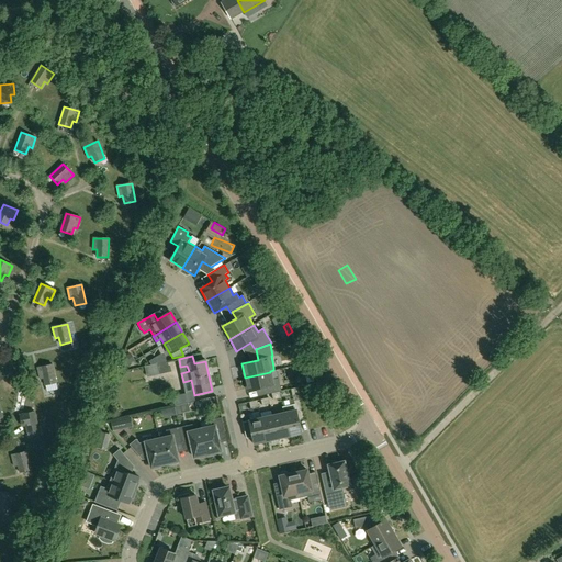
[(158,373),(169,370),(167,362),(147,367),(148,371),(157,369),(158,373)]
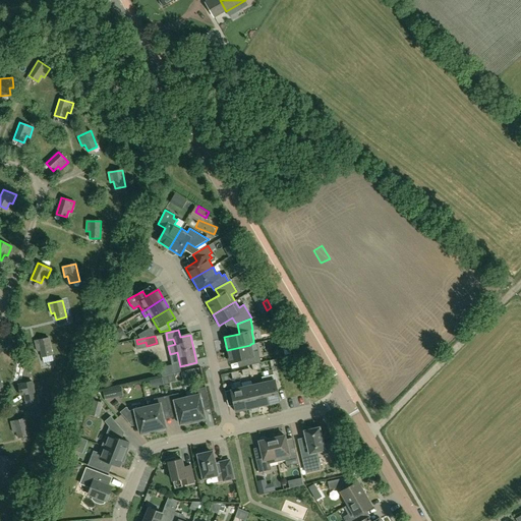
[(42,357),(52,355),(49,338),(35,341),(37,351),(40,350),(42,357)]
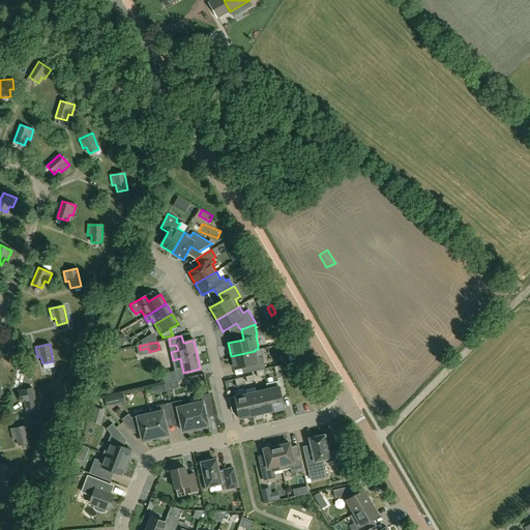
[(257,358),(255,351),(231,356),(234,370),(249,365),(252,373),(257,371),(263,370),(266,369),(263,356),(257,358)]
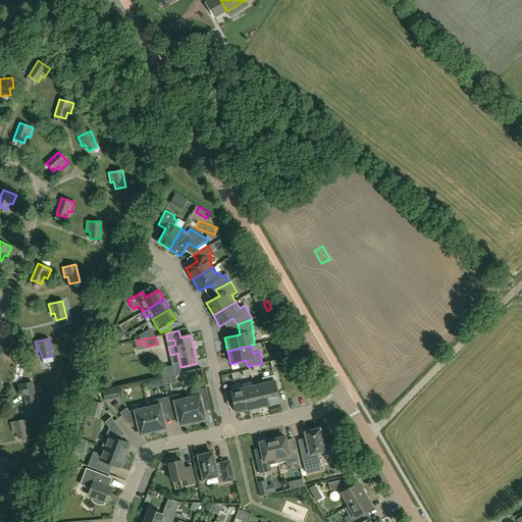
[(179,374),(177,366),(177,363),(163,366),(165,377),(179,374)]
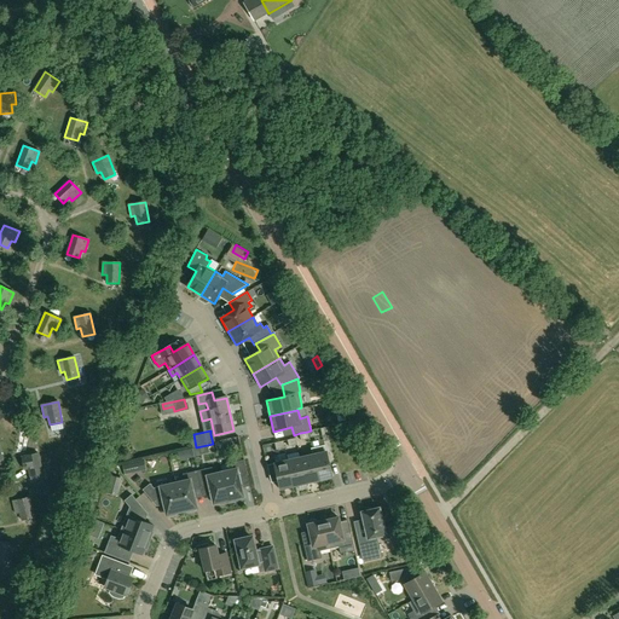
[(324,445),(312,447),(319,480),(333,476),(329,463),(336,461),(331,440),(324,441),(324,445)]
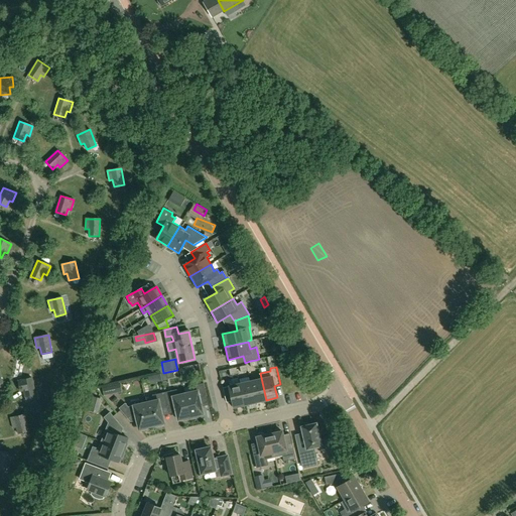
[(266,400),(260,373),(259,373),(260,379),(250,382),(255,402),(266,400)]
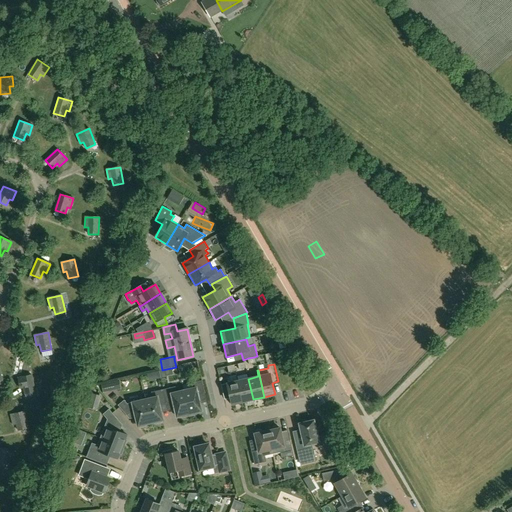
[(32,375),(18,378),(14,379),(16,388),(23,387),(25,394),(35,391),(32,375)]
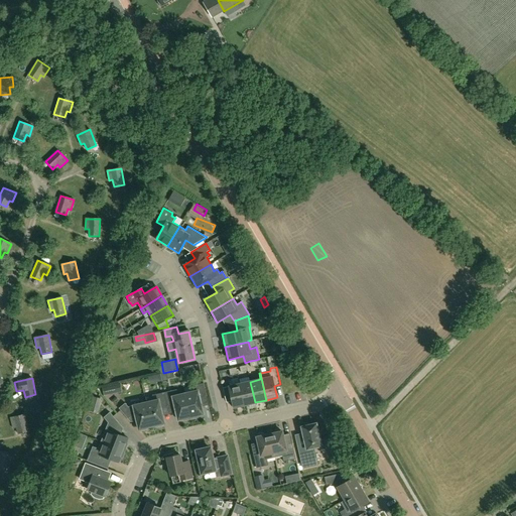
[(255,402),(250,382),(240,384),(245,405),(255,402)]
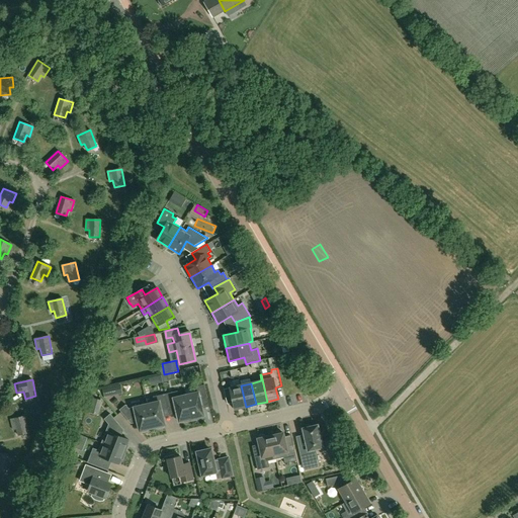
[(193,394),(186,396),(192,421),(199,419),(199,417),(204,416),(200,401),(207,399),(204,384),(192,387),(193,394)]
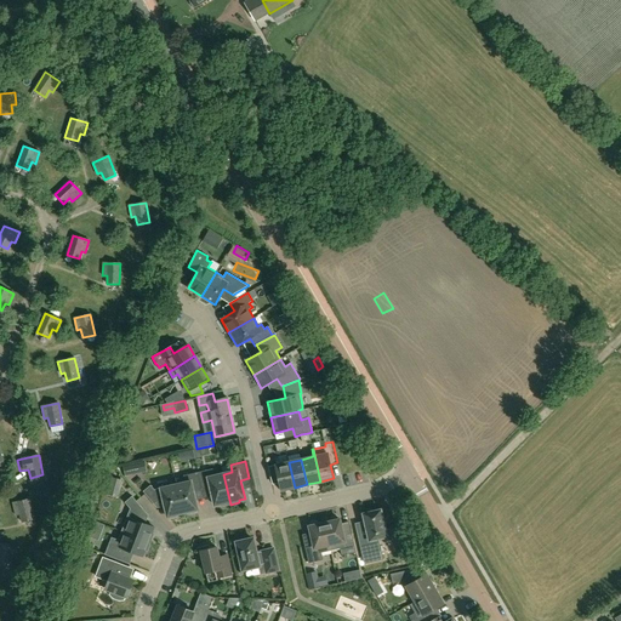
[(295,488),(289,462),(275,466),(281,490),(295,488)]
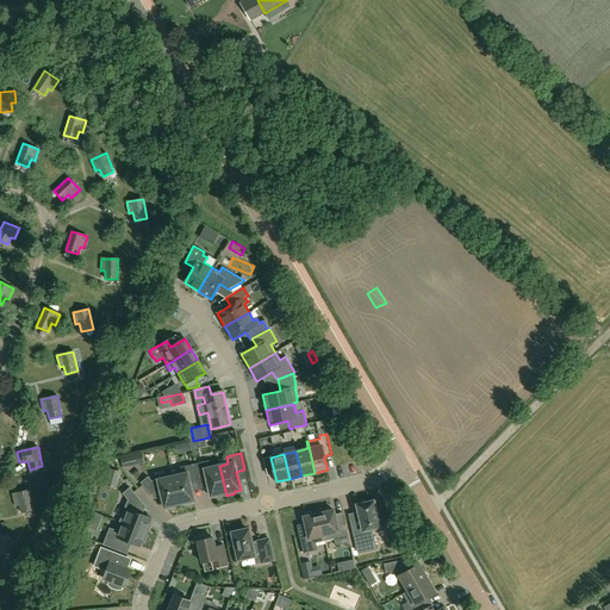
[(123,468),(137,465),(135,455),(120,458),(123,468)]
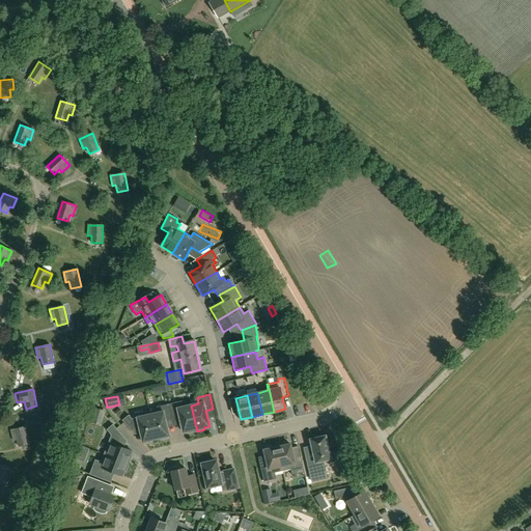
[(197,431),(191,406),(184,407),(182,401),(169,403),(172,418),(179,417),(184,432),(188,431),(189,434),(197,431)]
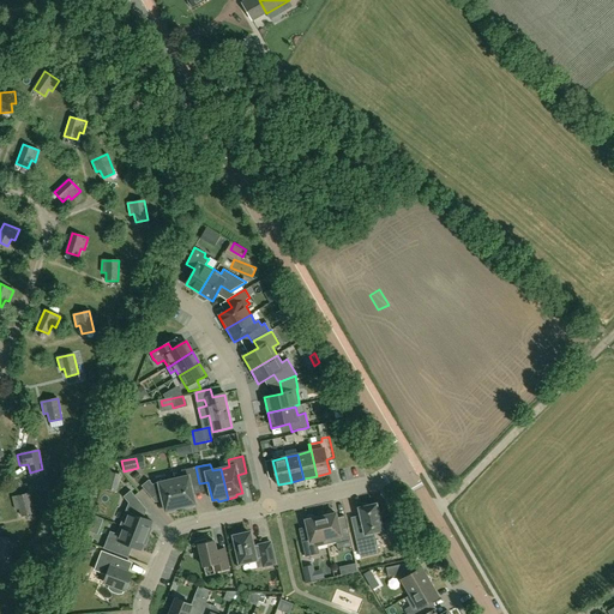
[(191,486),(199,483),(196,467),(181,470),(184,477),(174,480),(180,507),(186,506),(186,509),(194,506),(194,504),(196,504),(191,486)]
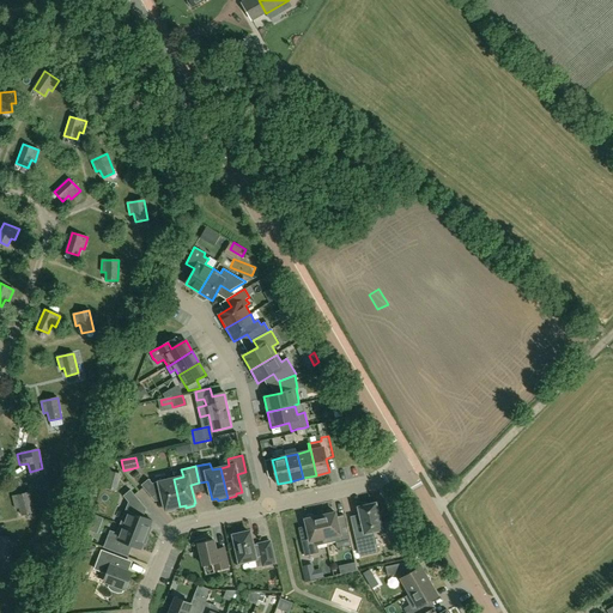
[(180,507),(174,479),(152,484),(149,479),(141,486),(153,497),(159,490),(161,490),(165,510),(168,509),(168,511),(175,510),(175,508),(180,507)]
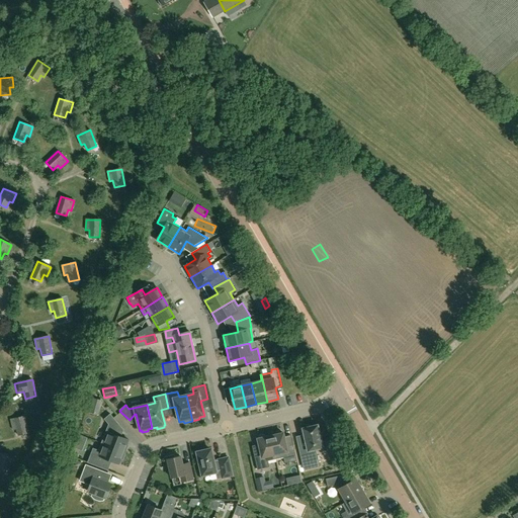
[(104,420),(108,425),(101,443),(125,453),(128,446),(126,445),(128,440),(113,434),(114,432),(120,427),(110,414),(104,420)]
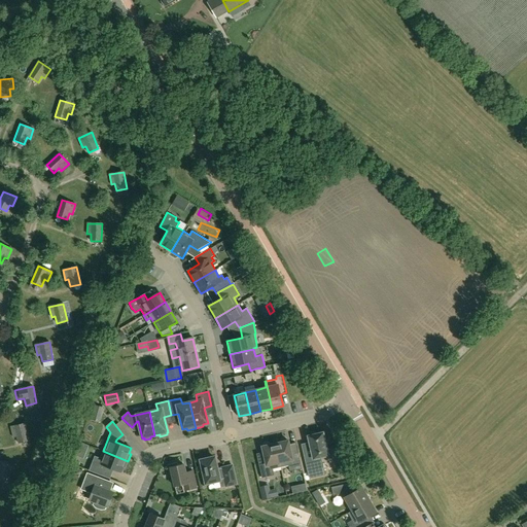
[(19,443),(29,441),(25,423),(10,427),(13,436),(16,435),(19,443)]
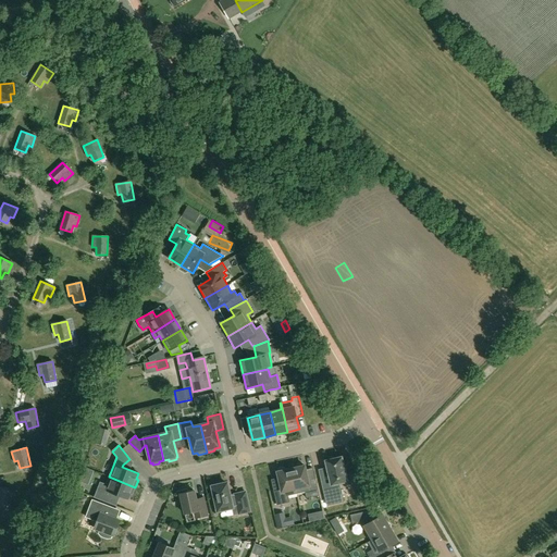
[(361,482),(356,473),(345,475),(345,472),(346,470),(345,467),(343,466),(342,458),(334,459),(332,458),(329,459),(327,461),(325,461),(330,480),(321,481),(325,499),(342,495),(338,484),(347,482),(347,485),(361,482)]
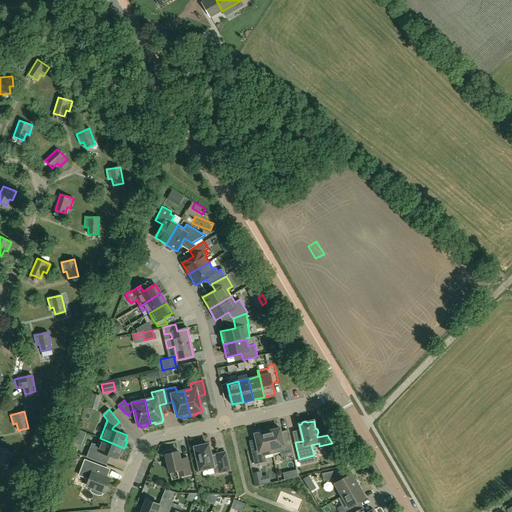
[(273,430),(267,431),(273,455),(280,453),(282,459),(293,456),(290,441),(285,442),(285,441),(284,440),(284,441),(283,439),(280,429),(279,429),(277,427),(273,428),(273,430)]
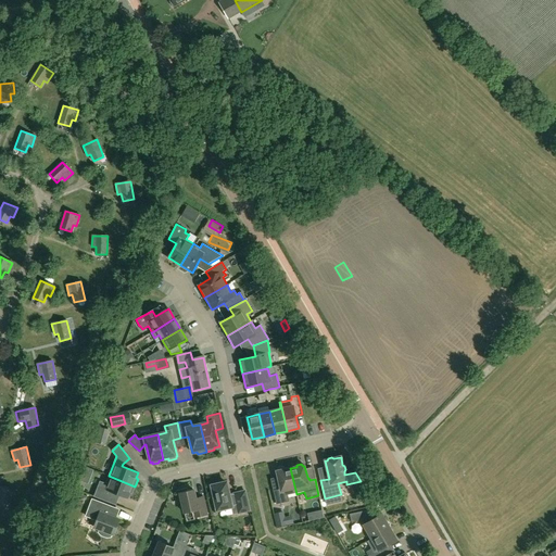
[(297,494),(290,468),(285,470),(282,468),(278,469),(278,471),(276,471),(280,489),(273,490),(276,505),(289,502),(288,496),(297,494)]
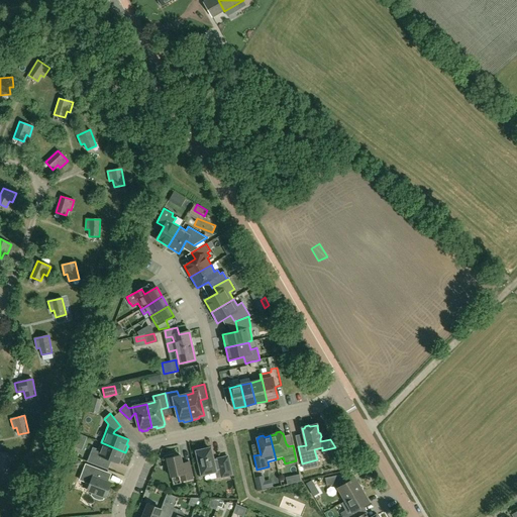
[(122,459),(125,452),(101,442),(98,450),(93,447),(87,462),(100,468),(104,458),(118,463),(120,459),(122,459)]
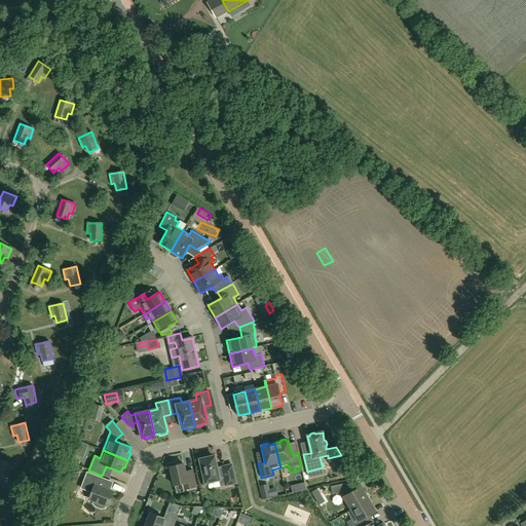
[(205,459),(200,460),(204,479),(202,479),(203,486),(214,484),(213,481),(219,480),(224,479),(226,486),(236,484),(232,465),(221,467),(222,468),(217,470),(214,457),(213,457),(212,456),(205,457),(205,459)]
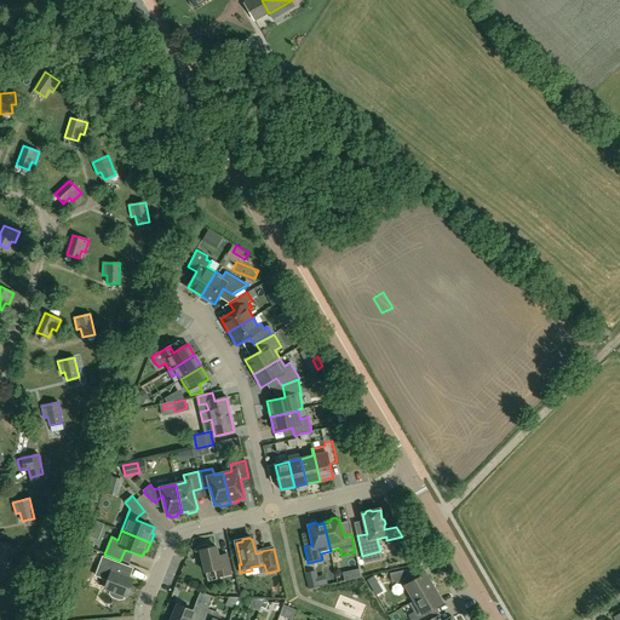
[(0,563),(11,564),(13,544),(0,543),(0,563)]
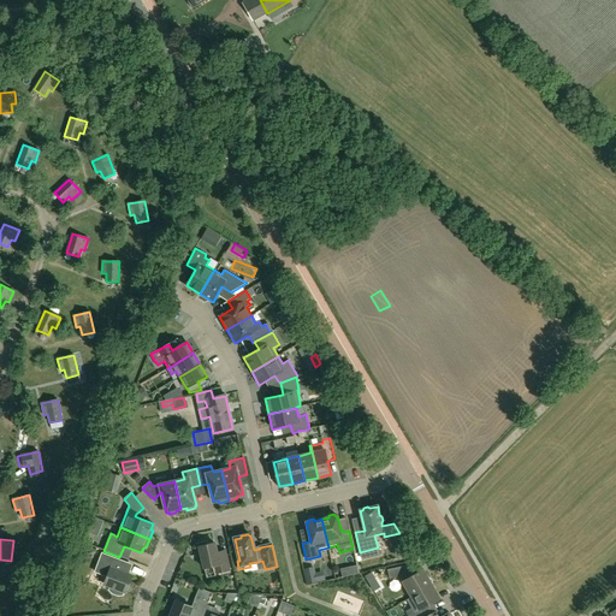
[(206,543),(196,545),(199,556),(201,555),(205,569),(214,567),(215,574),(230,572),(226,556),(218,557),(214,544),(207,545),(206,543)]
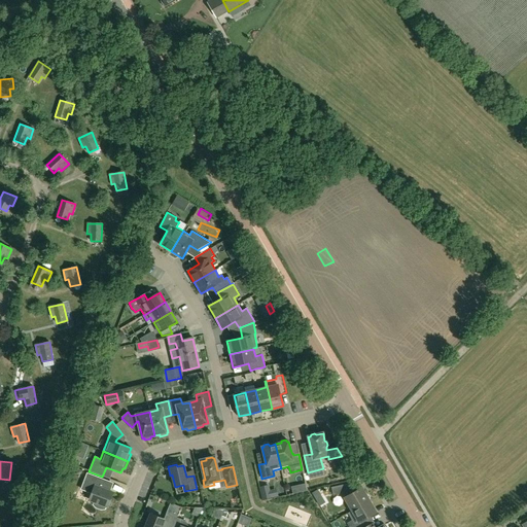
[(344,477),(349,480),(352,475),(347,471),(344,477)]
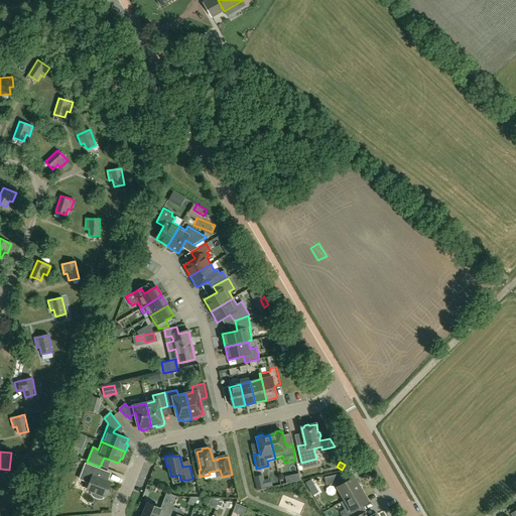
[(93,493),(92,495),(94,497),(96,498),(98,499),(100,499),(103,499),(103,497),(105,497),(111,483),(101,479),(104,471),(86,464),(80,480),(90,484),(87,491),(93,493)]
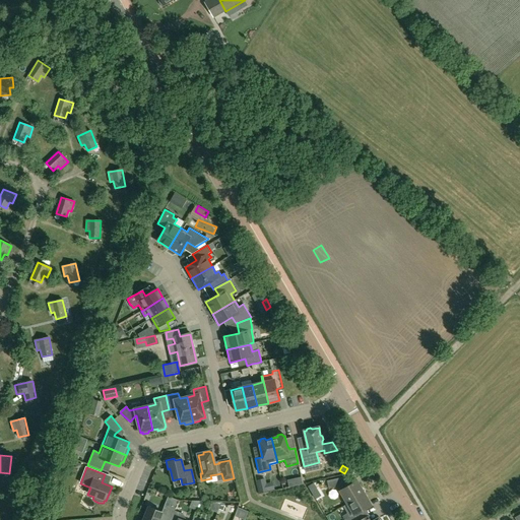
[(340,491),(347,504),(364,495),(356,481),(347,486),(346,485),(345,485),(340,478),(327,481),(329,489),(339,486),(341,490),(340,491)]
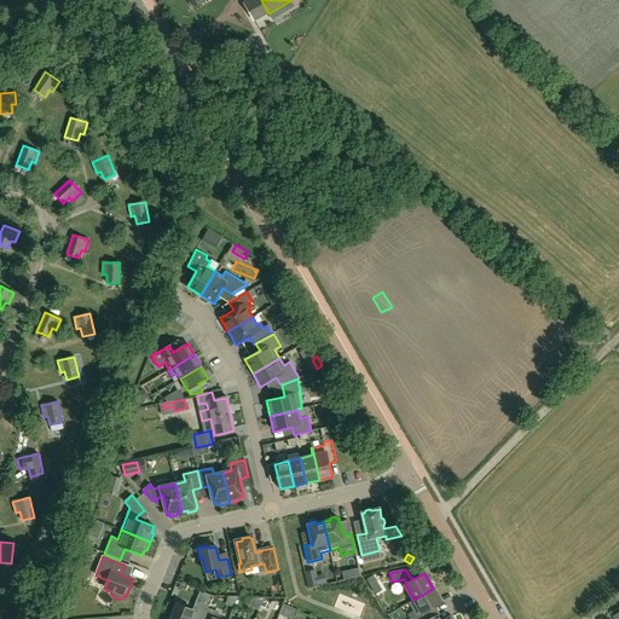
[(441,602),(433,589),(414,600),(417,606),(412,609),(414,611),(408,614),(410,618),(428,618),(424,612),(441,602)]
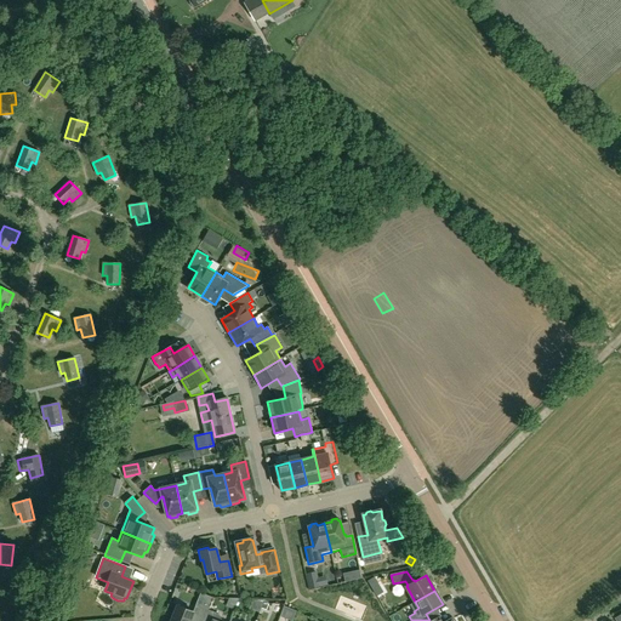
[(369,620),(371,607),(345,602),(342,615),(369,620)]
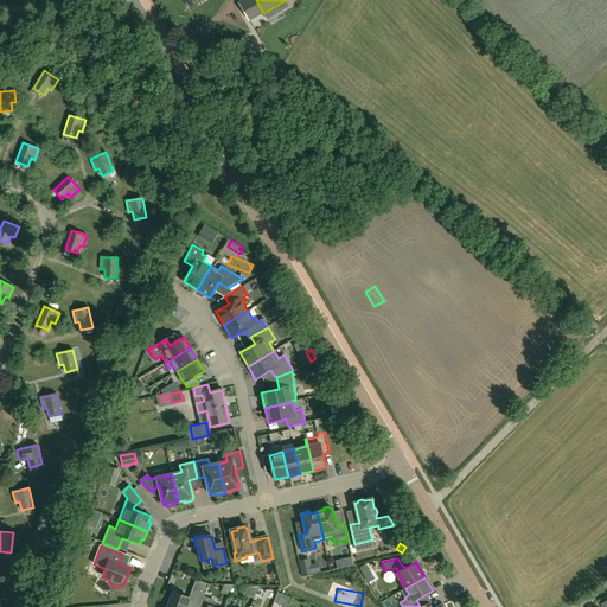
[(195,606),(200,596),(191,593),(189,599),(173,592),(168,604),(167,602),(165,606),(195,606)]
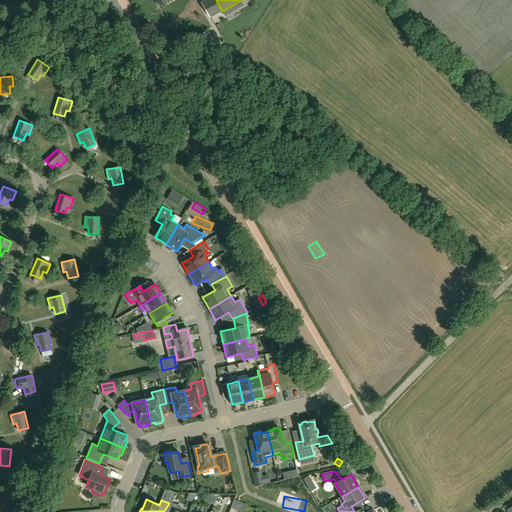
[(182,511),(183,511),(181,508),(180,507),(179,506),(172,503),(168,511),(182,511)]
